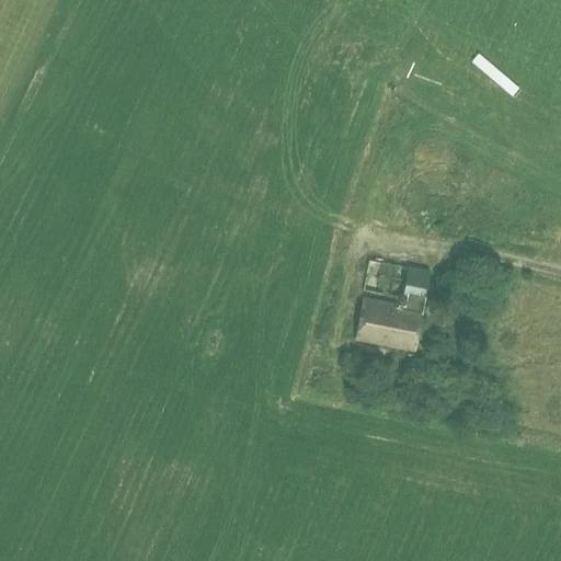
[(409,148),(393,149),(396,162),(410,160),(409,148)]
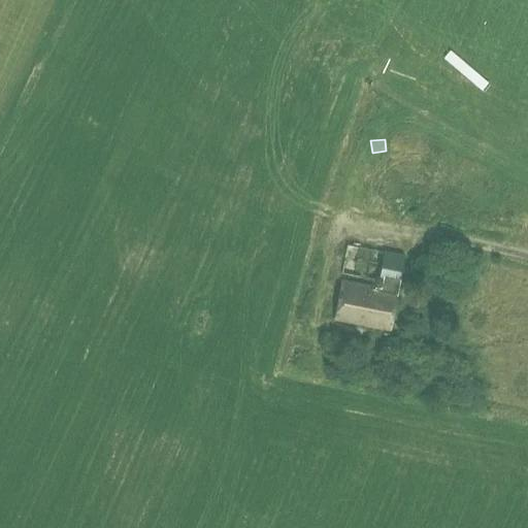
[(390,330),(404,256),(377,251),(347,245),(341,273),(371,279),(370,288),(341,282),(334,320),(390,330)]
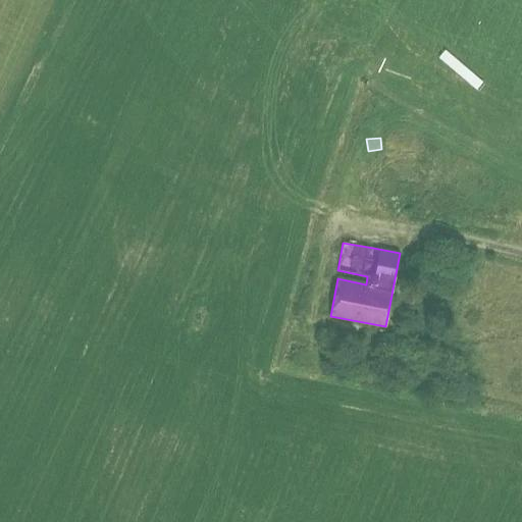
[(263,399),(263,387),(243,386),(242,398),(263,399)]
